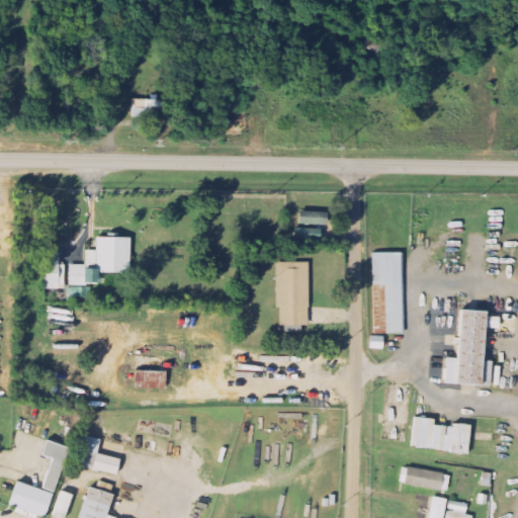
[(151,128),(152,114),(165,114),(165,100),(136,100),(135,127),(151,128)]
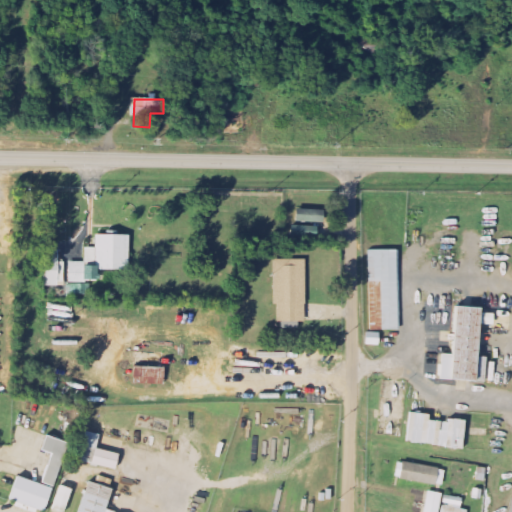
[(325,222),(325,211),(313,210),(313,211),(306,211),(298,211),(298,222),(325,222)]
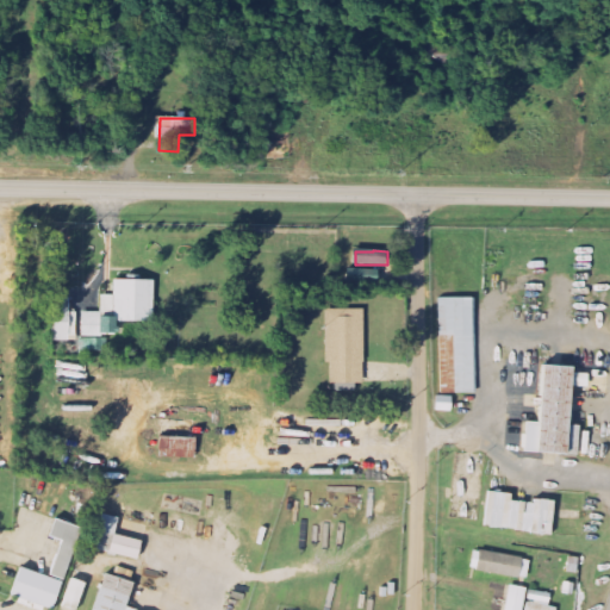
[(155,322),(156,280),(116,279),(116,296),(103,296),(101,312),(83,312),(83,336),(118,336),(118,321),(155,322)]
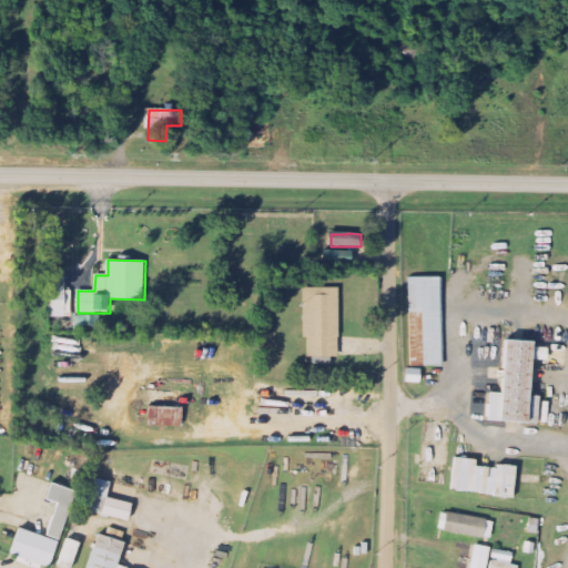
[(408,277),(442,276),(443,366),(411,366),(408,277)]
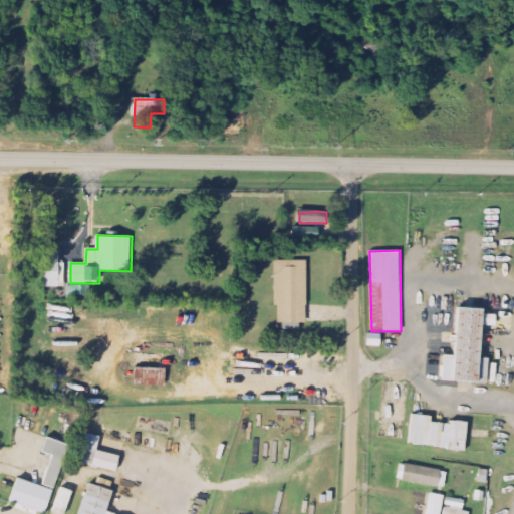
[(59,287),(58,251),(45,251),(45,287),(59,287)]
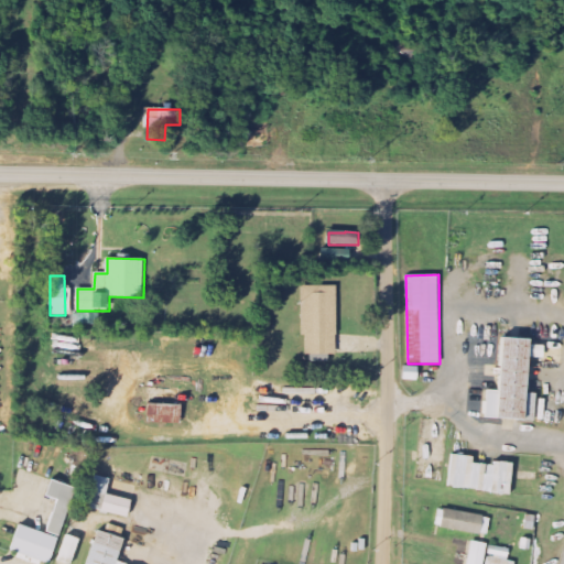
[(338,286),(304,286),(305,354),(338,354),(338,286)]
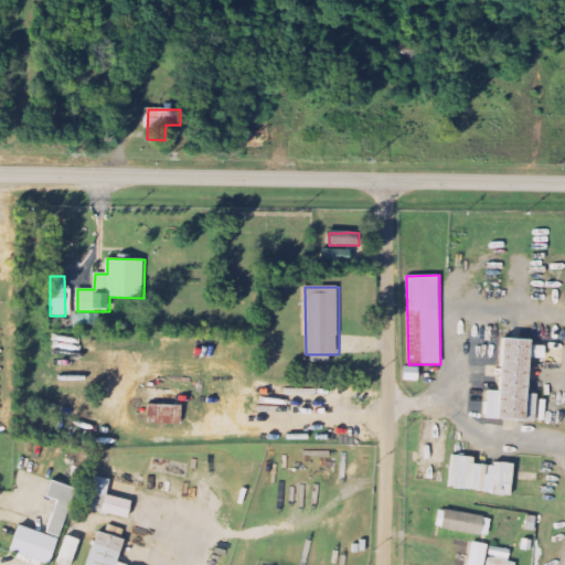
[(502,337),(496,419),(533,423),(535,394),(528,393),(532,339),(502,337)]
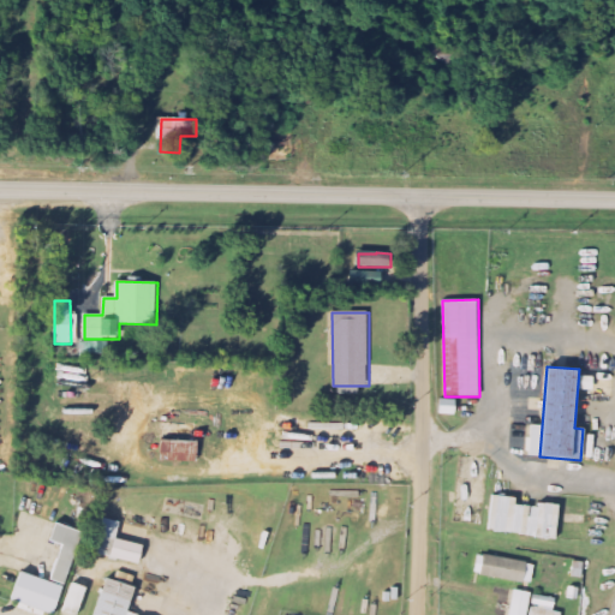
[(201,424),(165,423),(162,461),(199,463),(201,424)]
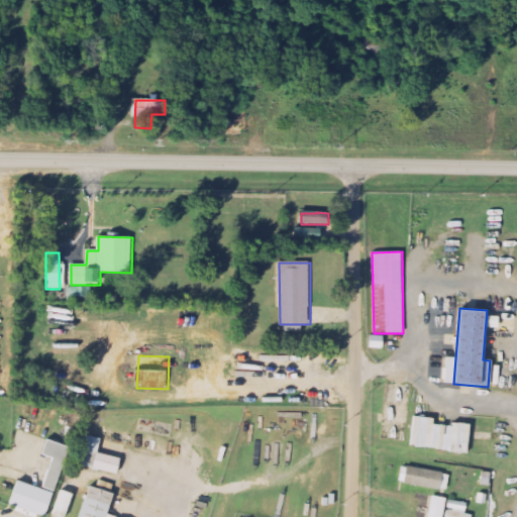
[(473,424),(454,422),(453,426),(436,424),(436,418),(415,417),(413,447),(471,452),(473,424)]
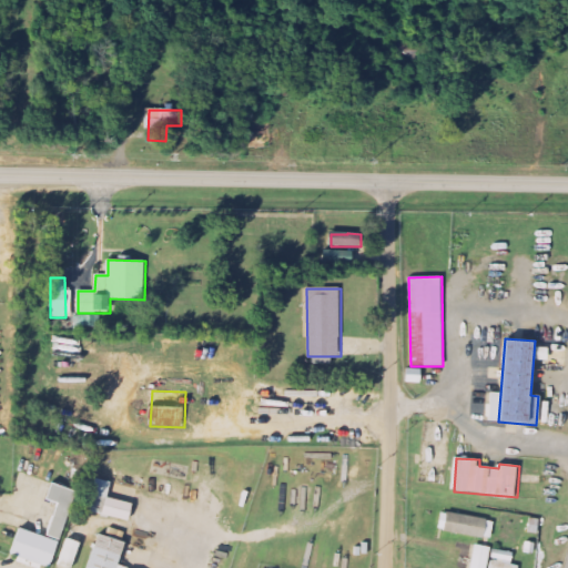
[(135,504),(109,498),(112,483),(93,478),(85,510),(103,515),(103,516),(131,521),(135,504)]
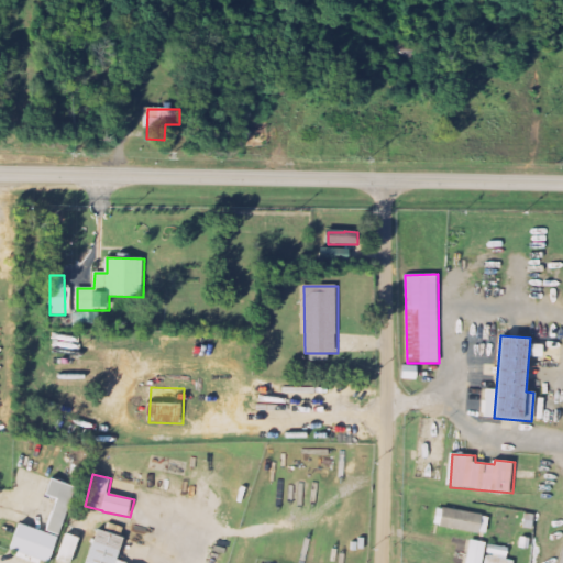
[(52,562),(76,486),(52,478),(46,495),(57,498),(46,531),(21,523),(12,550),(52,562)]
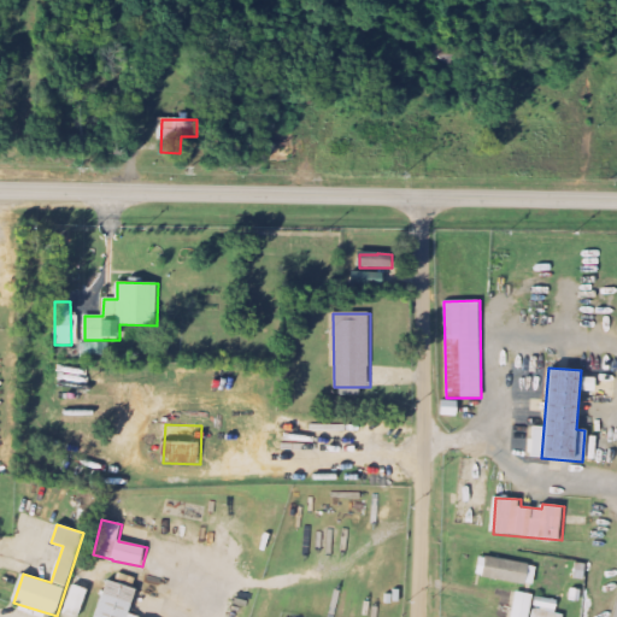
[(482,557),(479,576),(535,587),(539,566),(482,557)]
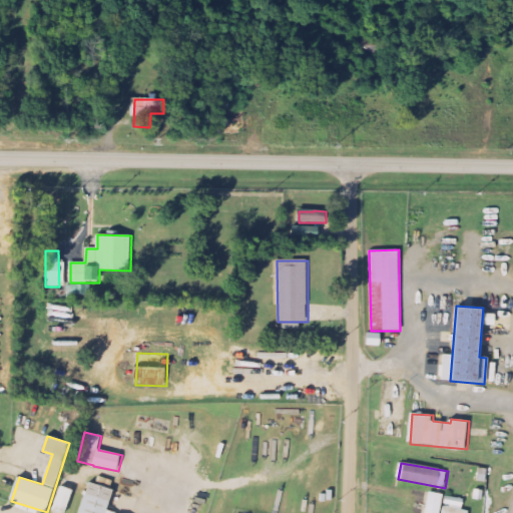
[(79,512),(131,512),(136,497),(88,483),(79,512)]
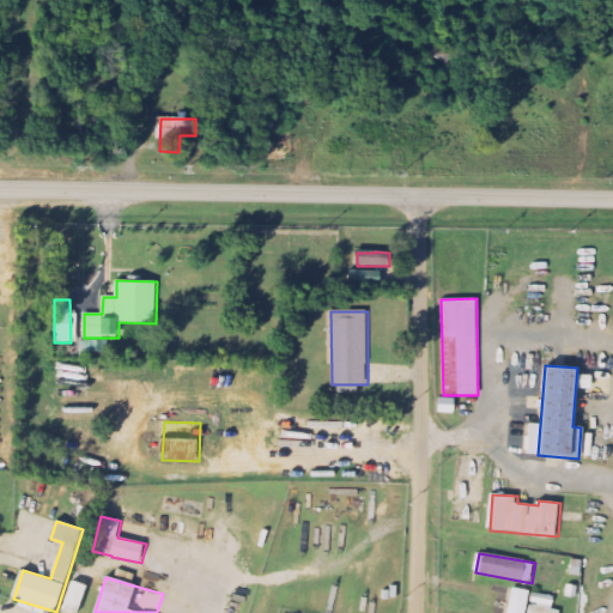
[(65,610),(73,612),(79,612),(89,587),(74,581),(65,610)]
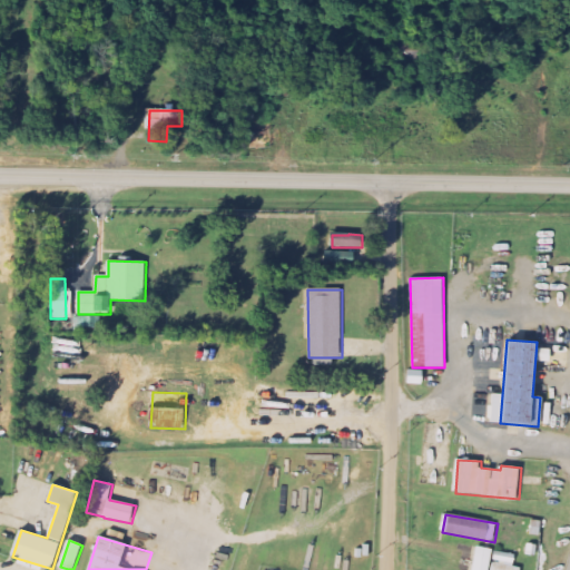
[(490,569),(493,549),(477,548),(474,569),(490,569)]
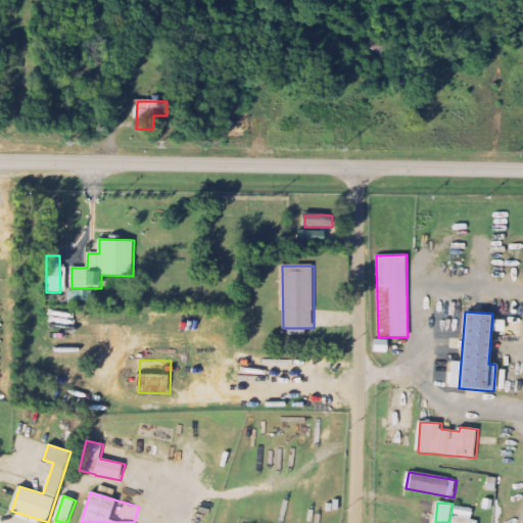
[(473,520),(474,509),(455,507),(453,522),(478,522),(479,521),(473,520)]
